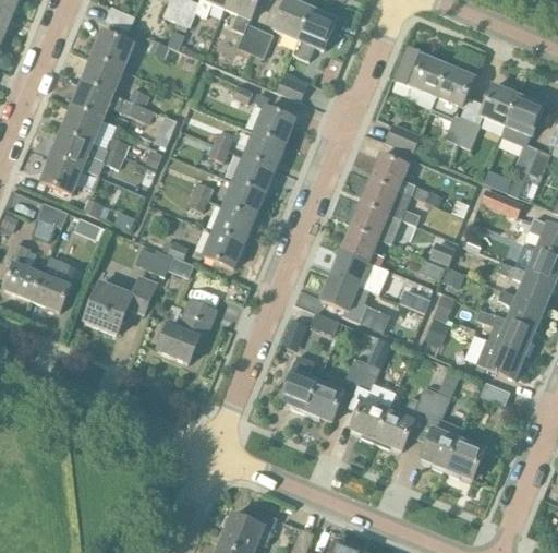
[(0,0),(0,7),(13,12),(17,0),(0,0)]
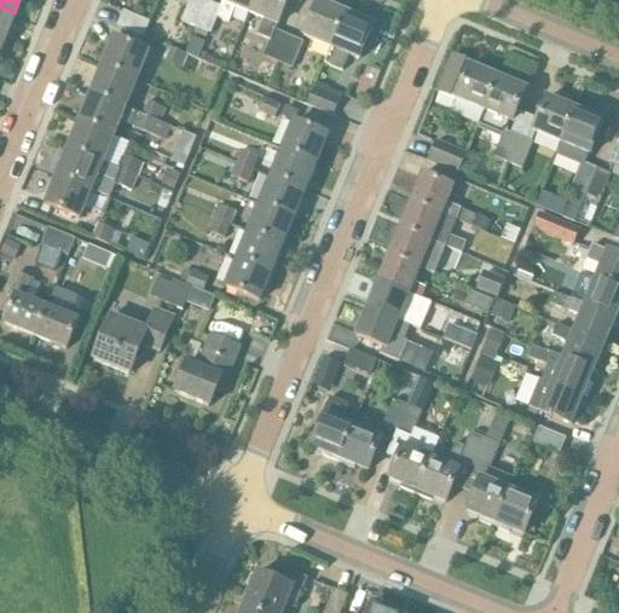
[(187,0),(180,17),(196,23),(206,0),(187,0)]
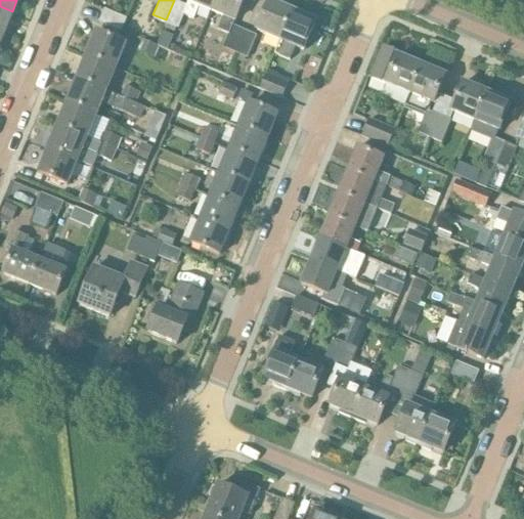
[(178,25),(183,12),(193,16),(200,3),(211,8),(214,0),(188,0),(187,2),(182,0),(174,0),(166,19),(178,25)]
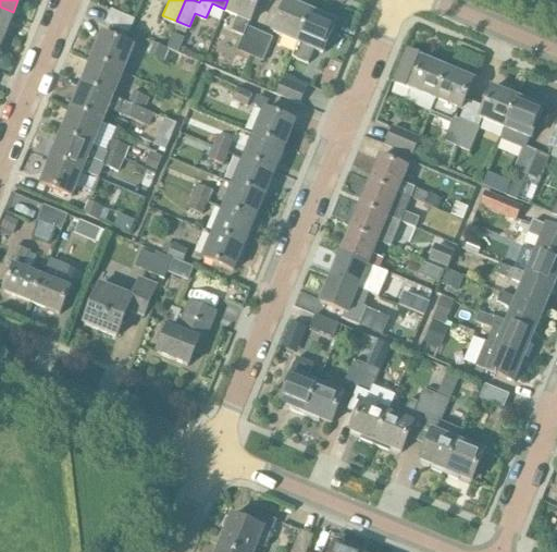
[(227,0),(224,9),(237,14),(232,28),(244,33),(237,47),(250,52),(260,28),(247,23),(257,0),(227,0)]
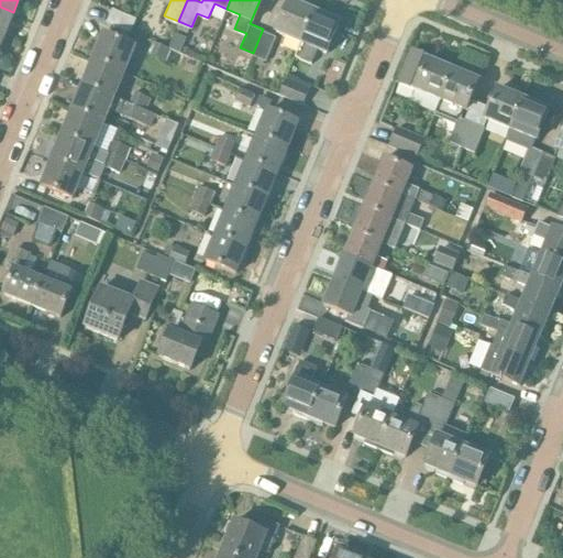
[(301,40),(315,8),(295,0),(288,0),(276,29),(301,40)]
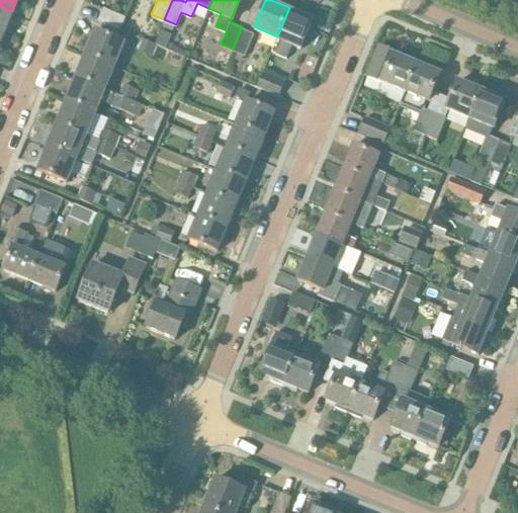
[(12,11),(0,6),(0,33),(3,34),(12,11)]
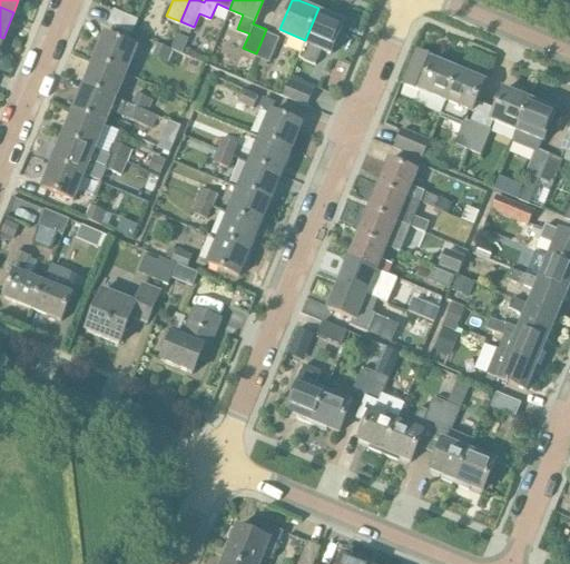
[(133,30),(138,17),(114,7),(108,20),(133,30)]
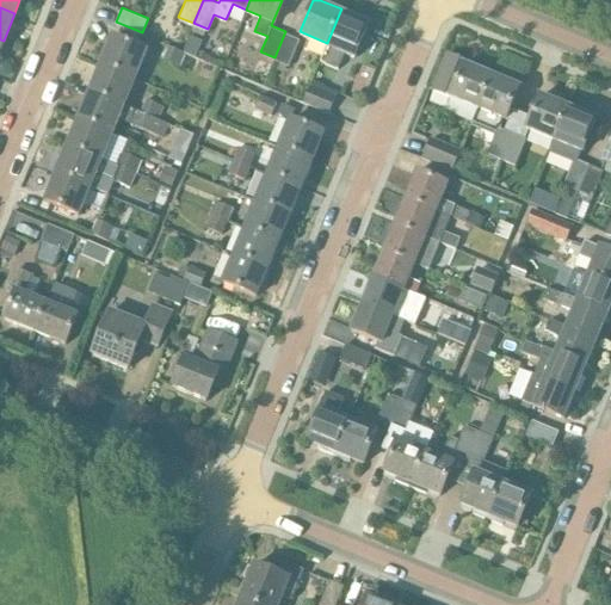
[(369,20),(341,8),(327,43),(328,43),(322,59),(339,66),(345,50),(355,55),(369,20)]
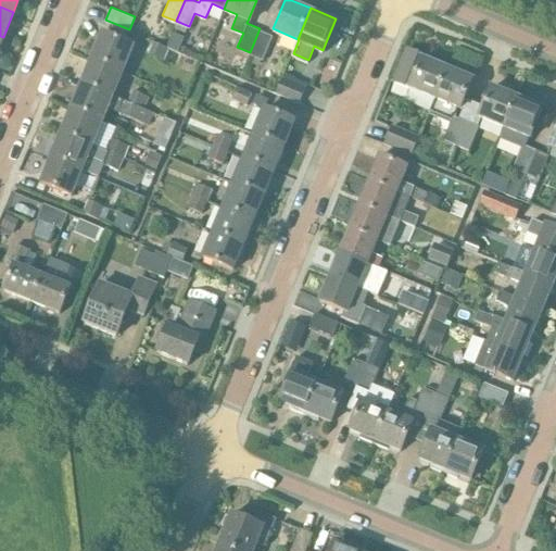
[(250,52),(262,57),(272,34),(260,28),(250,52)]
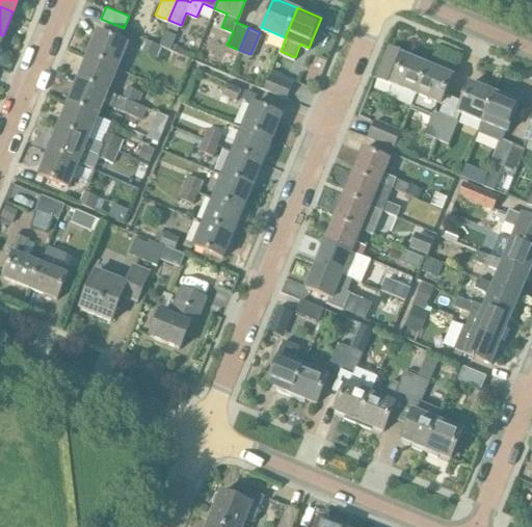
[(98,29),(87,54),(116,67),(127,42),(98,29)]
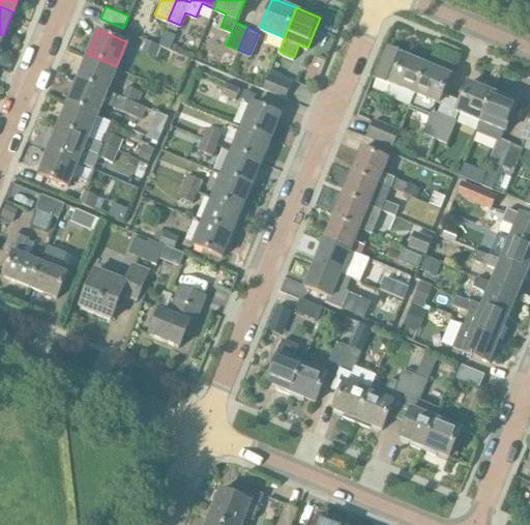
[(156,55),(160,44),(145,38),(141,50),(156,55)]
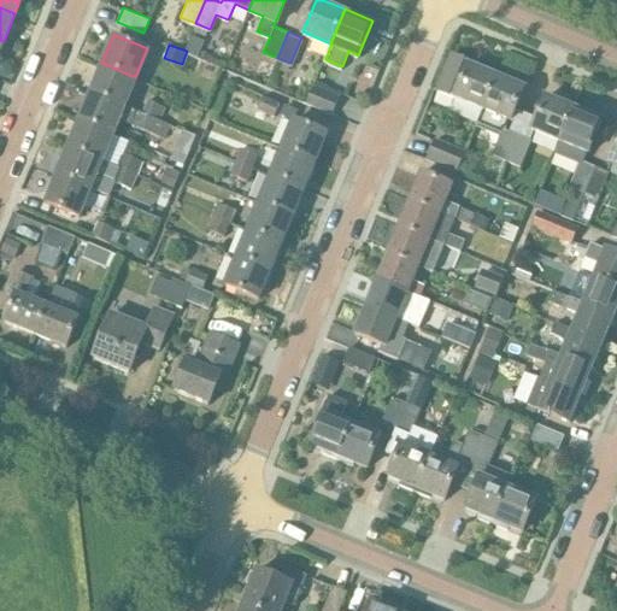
[(436,88),(458,97),(481,106),(474,122),(475,122),(495,72),(463,59),(464,57),(452,51),(436,88)]
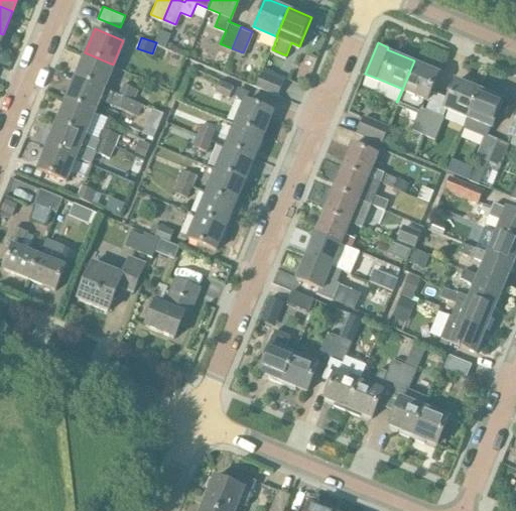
[(76,76),(104,87),(113,65),(85,52),(76,76)]
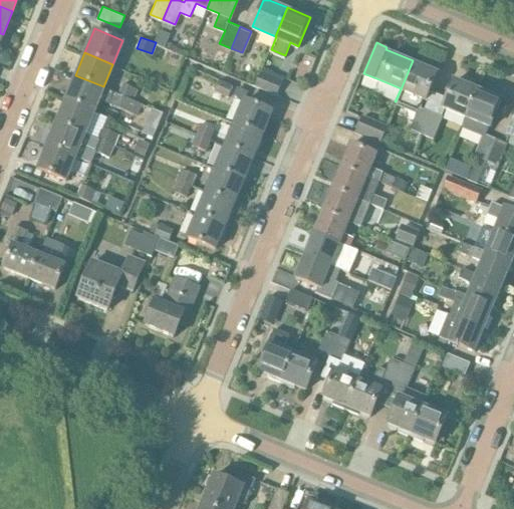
[(413,60),(396,101),(416,109),(410,124),(409,136),(418,139),(421,131),(421,132),(423,132),(432,110),(422,106),(437,70),(413,60)]
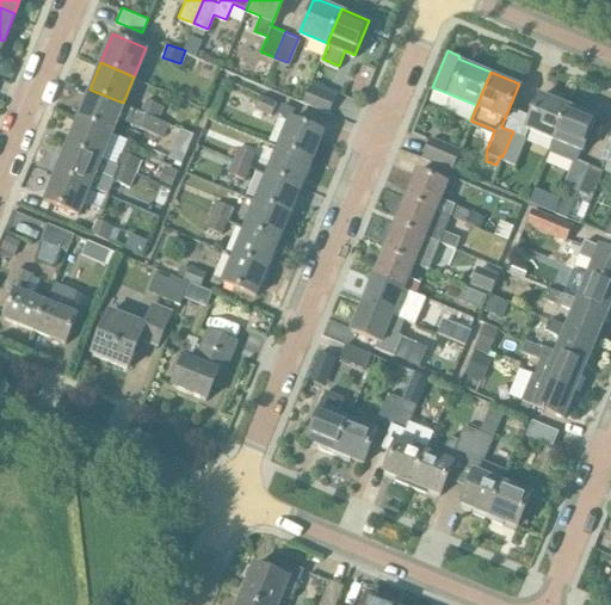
[(329,110),(335,96),(309,85),(303,99),(329,110)]
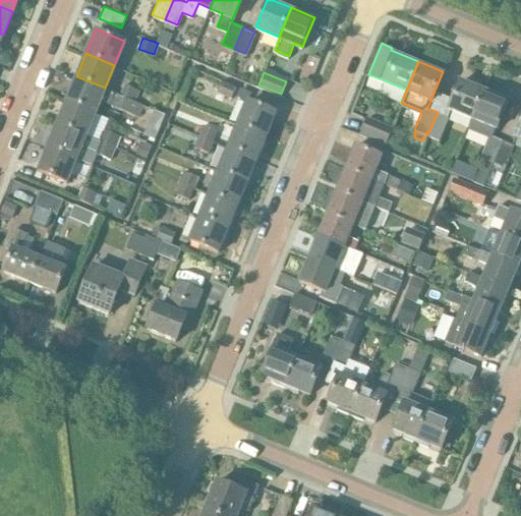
[(76,76),(67,100),(95,111),(101,98),(112,103),(111,104),(138,115),(143,103),(133,99),(120,94),(105,88),(76,76)]
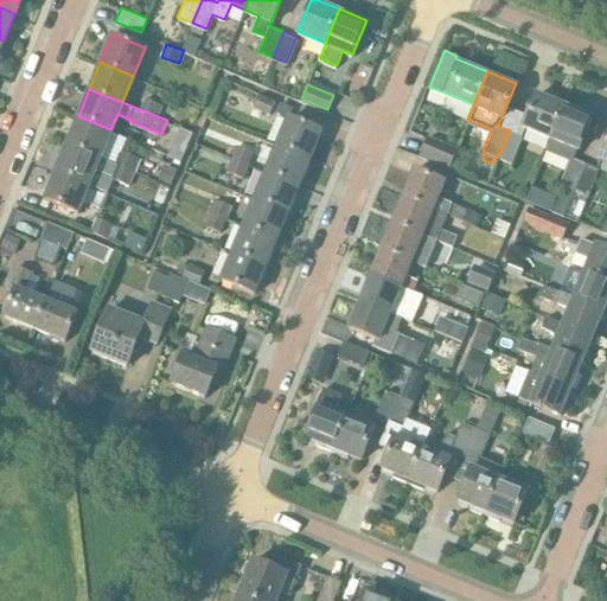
[(253,106),(269,113),(275,98),(259,91),(253,106)]
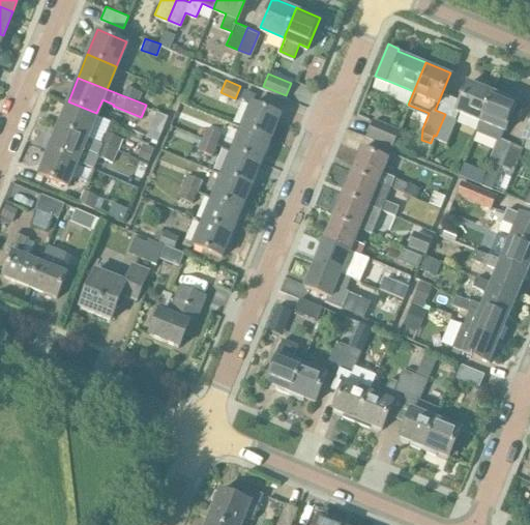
[(480,120),(493,90),(469,80),(457,110),(479,119),(480,120)]
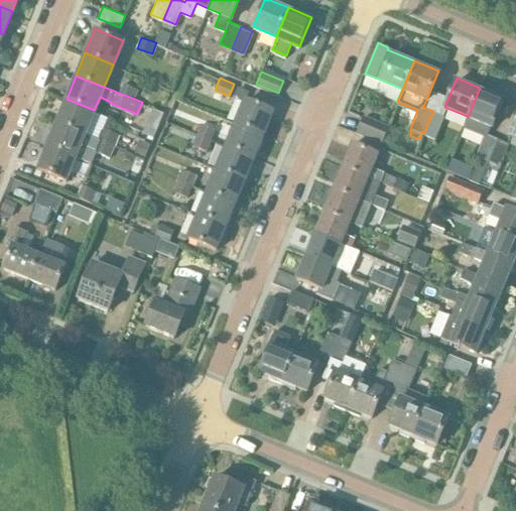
[(123,82),(119,93),(132,98),(136,87),(123,82)]
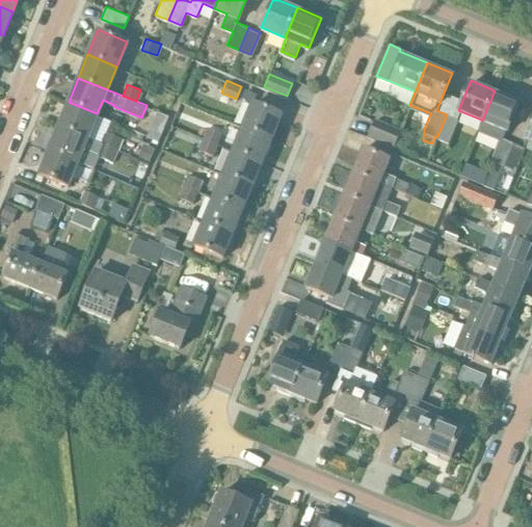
[(245,87),(241,97),(253,101),(256,94),(257,93),(245,87)]
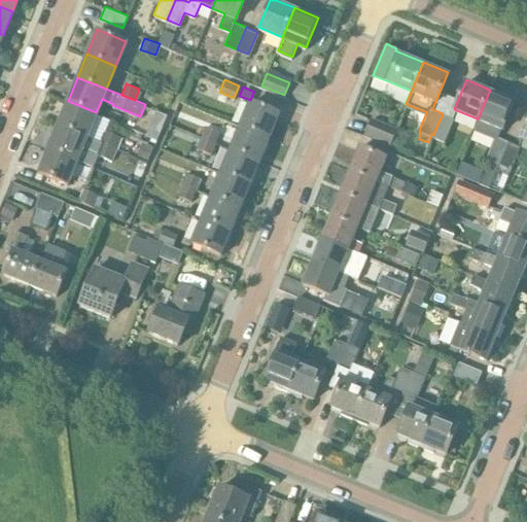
[(477,118),(472,129),(494,138),(486,158),(489,159),(480,181),(490,185),(490,183),(494,174),(499,164),(499,163),(508,140),(497,136),(501,129),(505,118),(514,100),(490,90),(478,119),(477,118)]
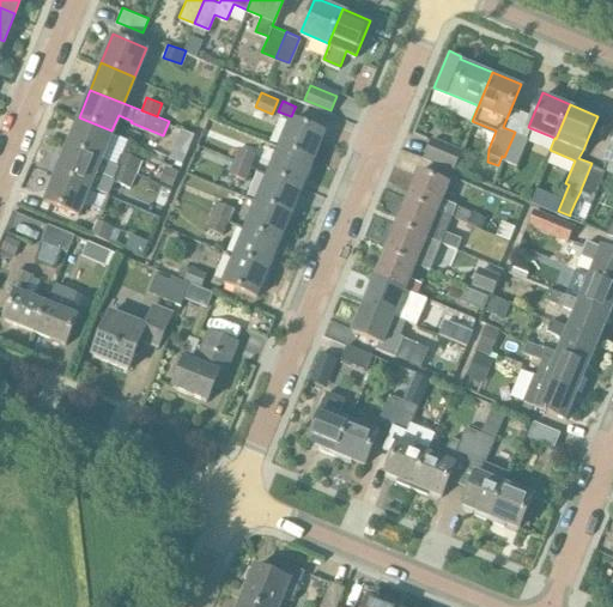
[(280,144),(314,158),(325,131),(291,116),(280,144)]
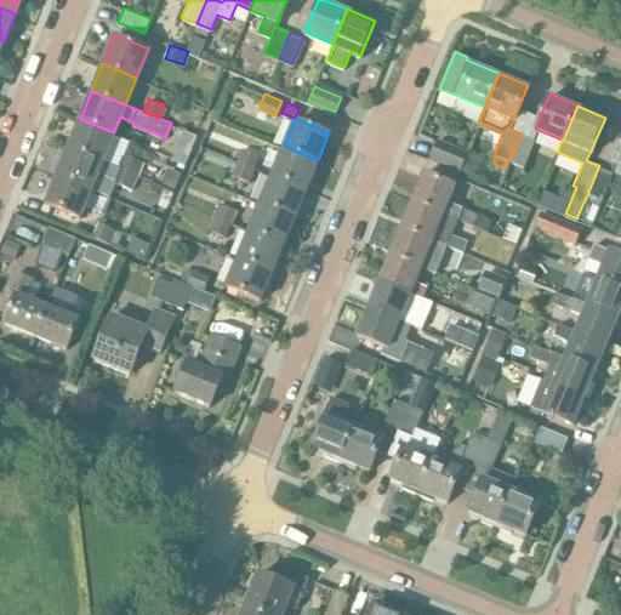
[(68,147),(102,160),(113,132),(80,119),(68,147)]
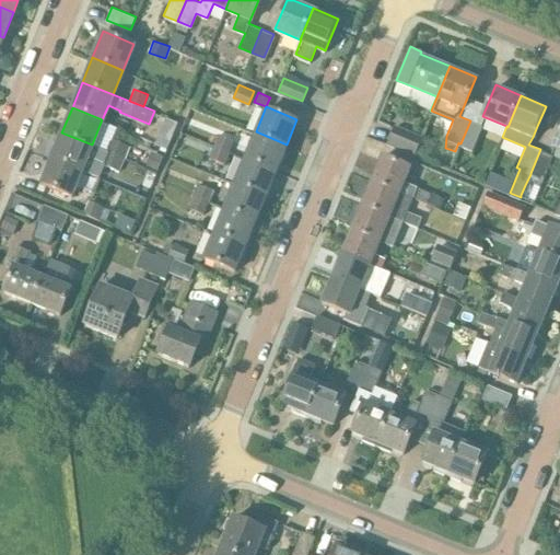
[(470,120),(461,143),(471,149),(481,125),(470,120)]
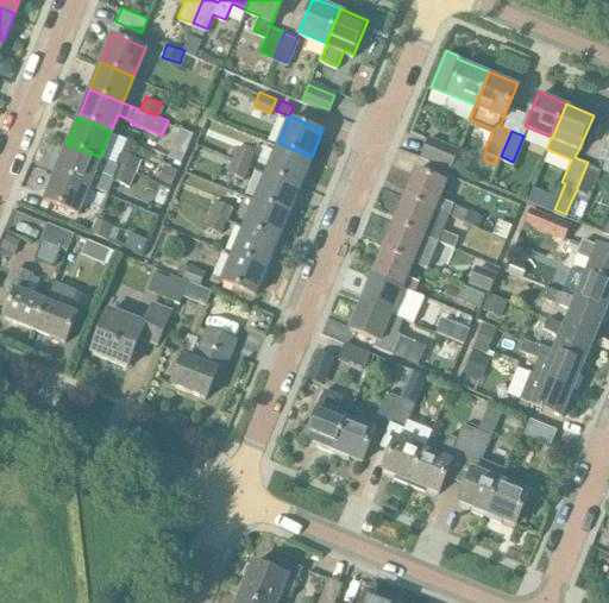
[(427,138),(421,154),(451,167),(458,150),(427,138)]
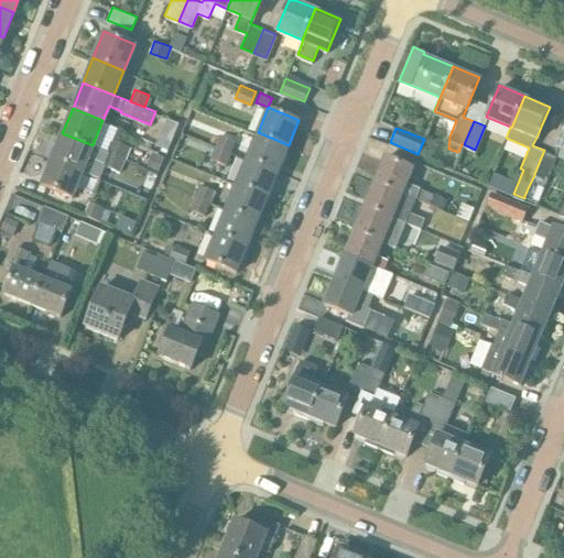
[(220,132),(215,145),(231,152),(236,139),(220,132)]
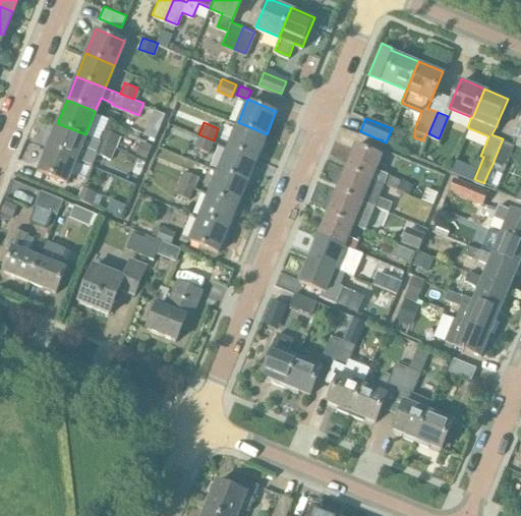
[(256,157),(267,134),(238,122),(228,146),(256,157)]
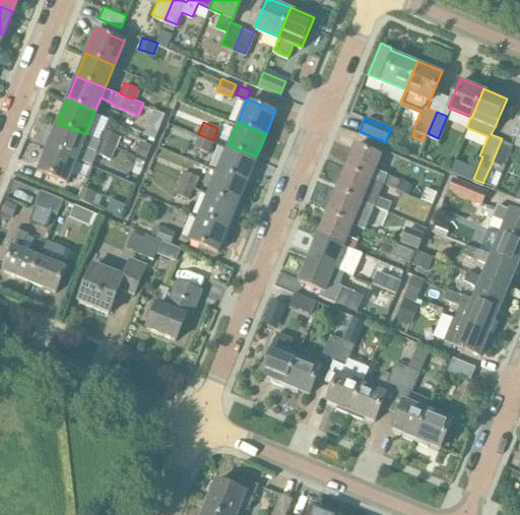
[(57,123),(48,145),(76,157),(85,134),(57,123)]
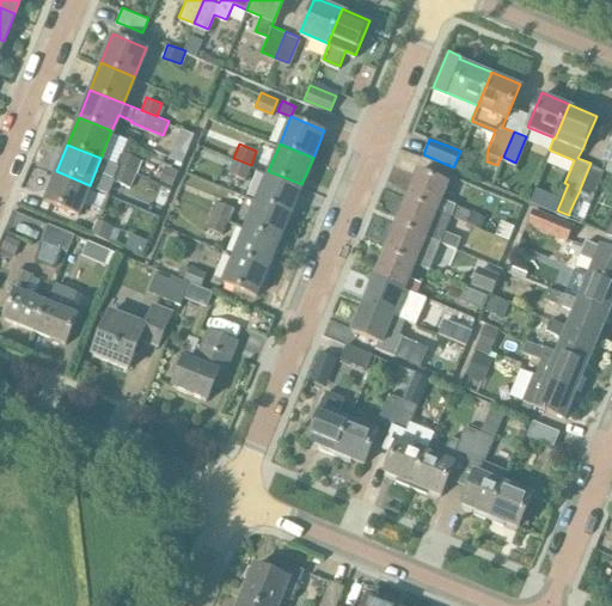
[(124,150),(120,161),(134,167),(139,155),(124,150)]
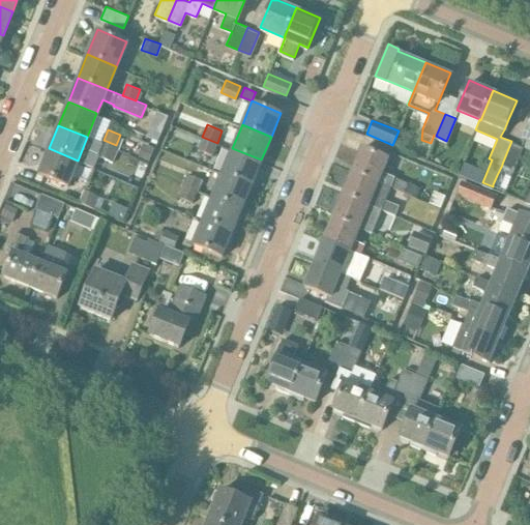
[(92,165),(101,142),(90,137),(81,159),(92,165)]
